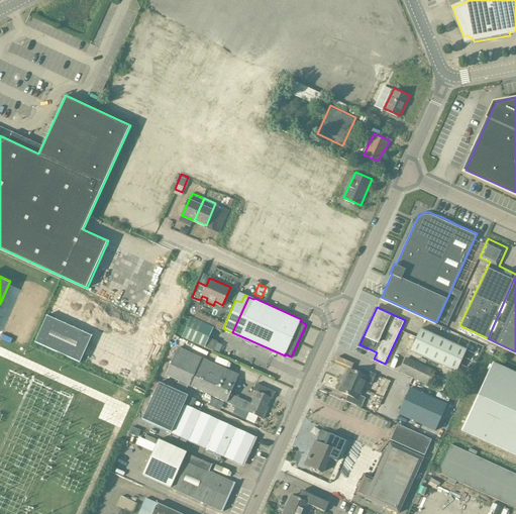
[(47,313),(34,339),(80,361),(92,334),(47,313)]
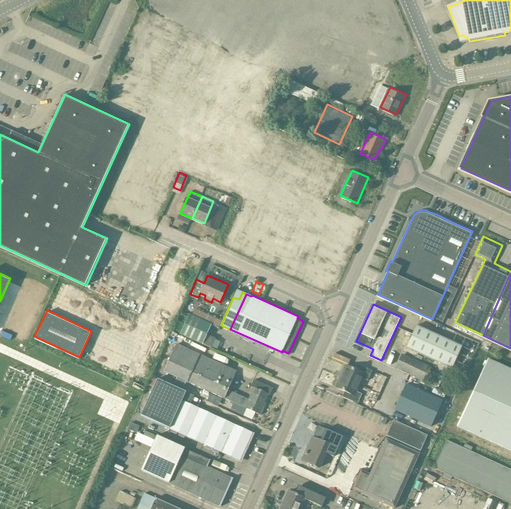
[(212,346),(216,336),(208,332),(212,322),(189,312),(181,332),(212,346)]
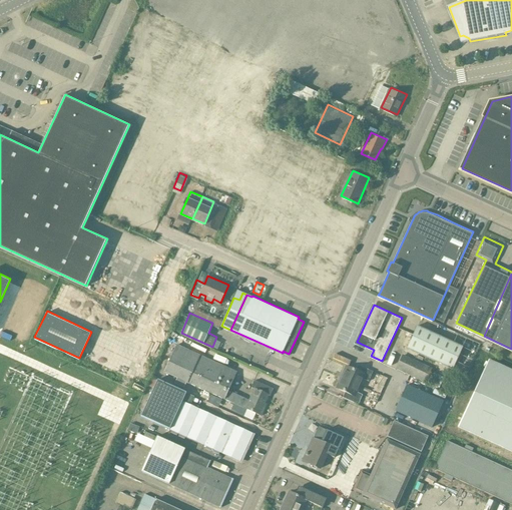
[(463,344),(418,324),(408,347),(453,367),(463,344)]
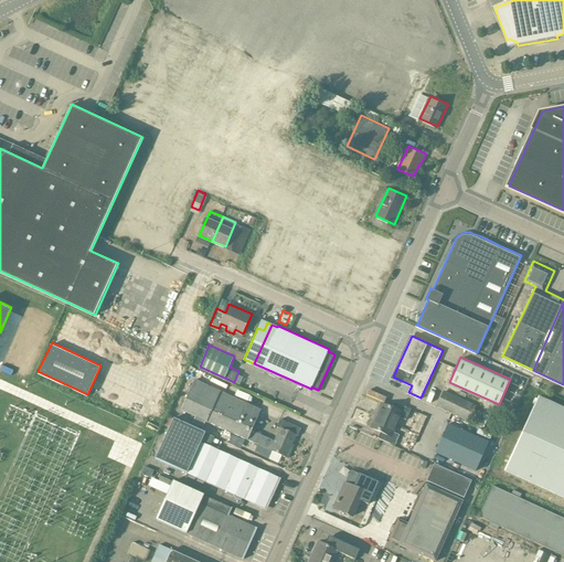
[(197,379),(183,409),(195,414),(206,419),(248,438),(272,448),(273,449),(269,457),(279,460),(283,454),(288,457),(293,447),(290,446),(297,433),(291,431),(295,423),(282,417),(278,424),(282,426),(276,439),(253,428),(262,409),(197,379)]
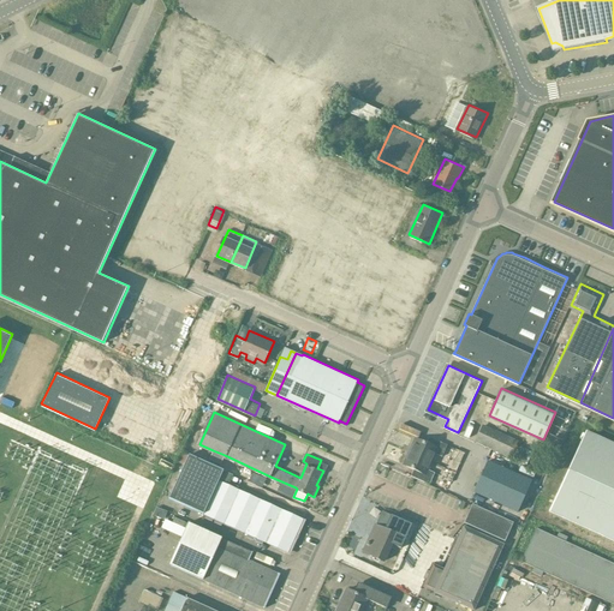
[(511,454),(518,437),(482,420),(474,437),(511,454)]
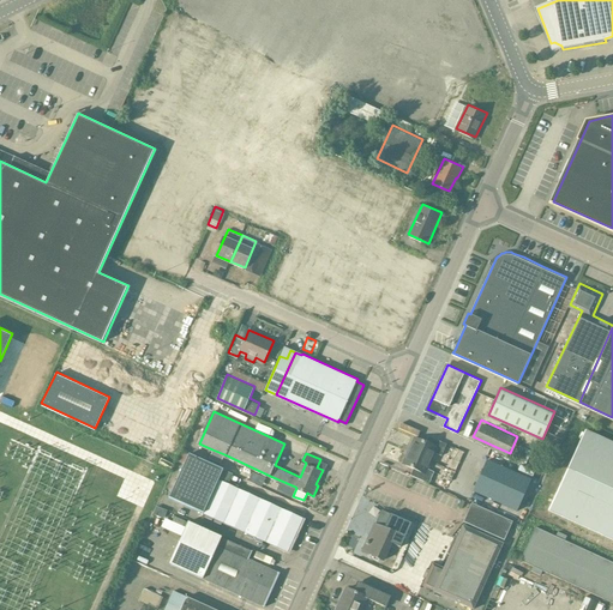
[(612,441),(586,429),(550,508),(612,537),(612,441)]
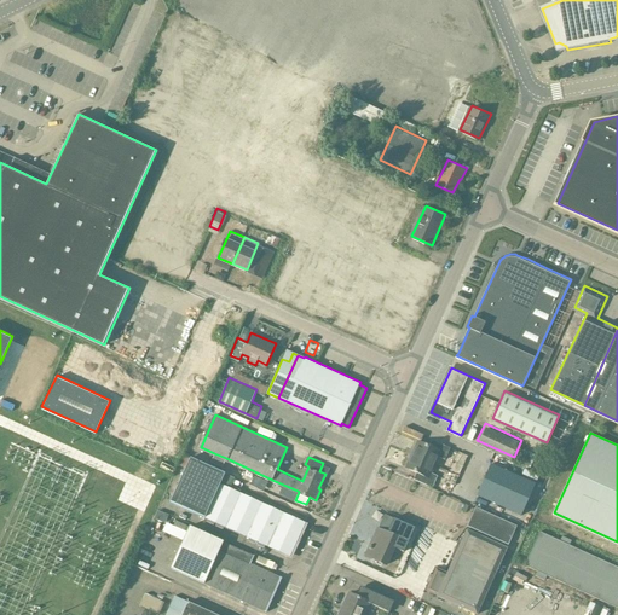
[(433,446),(419,440),(413,453),(435,463),(439,456),(445,458),(451,446),(435,440),(433,446)]
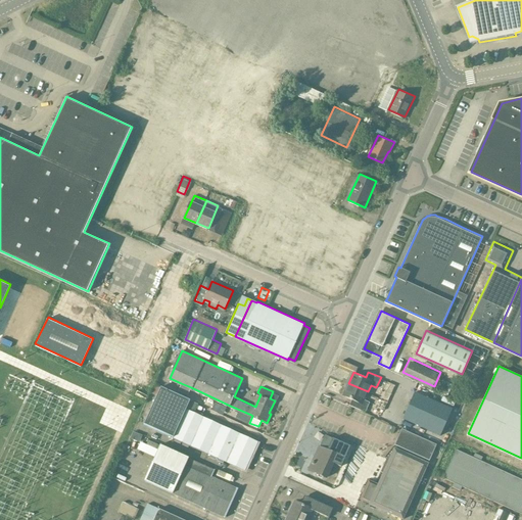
[(191,387),(181,383),(179,388),(188,392),(191,387)]
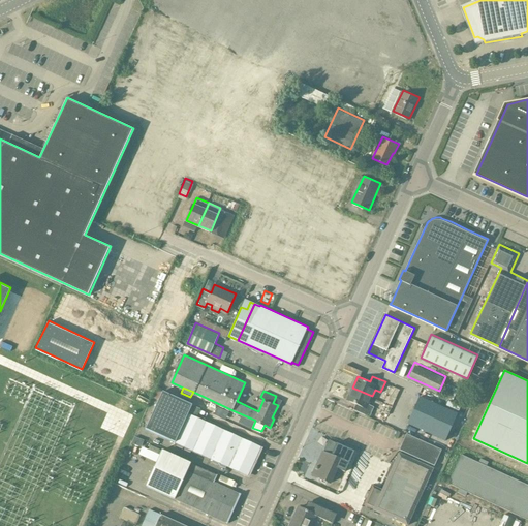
[(374,406),(369,403),(372,396),(352,388),(347,399),(356,403),(353,408),(370,415),(374,406)]
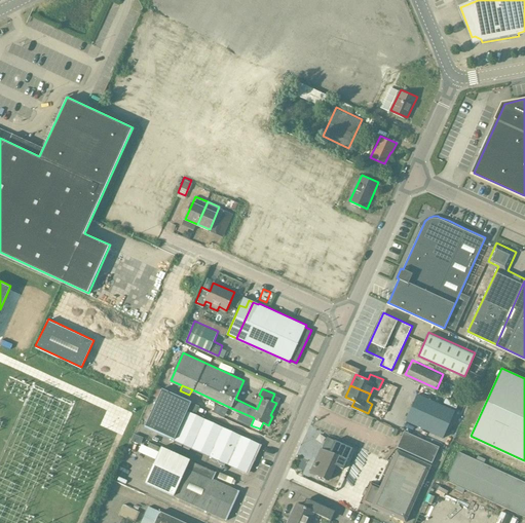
[(247,471),(260,443),(187,410),(191,401),(161,387),(145,424),(148,426),(247,471)]
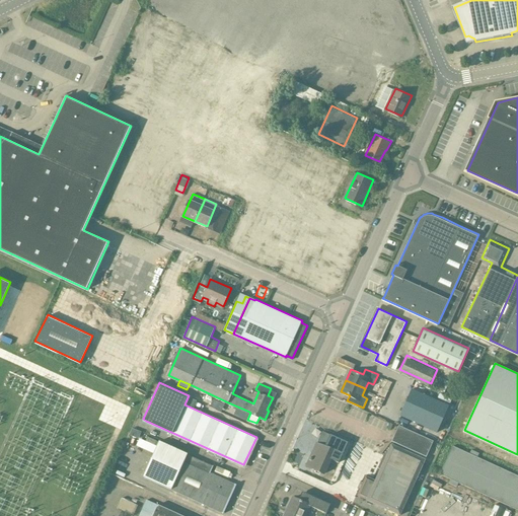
[(449,404),(412,388),(400,414),(437,431),(449,404)]
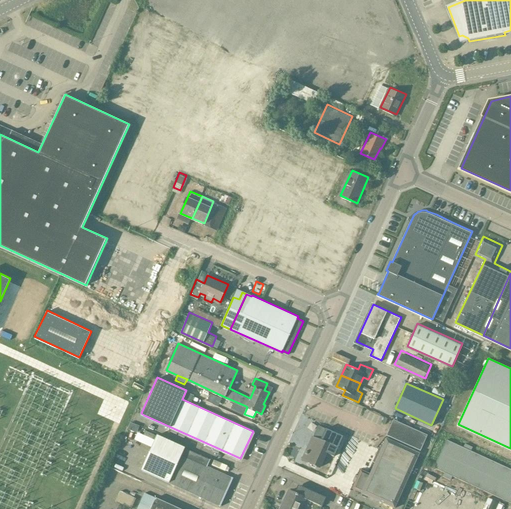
[(394,419),(390,428),(423,443),(427,434),(394,419)]
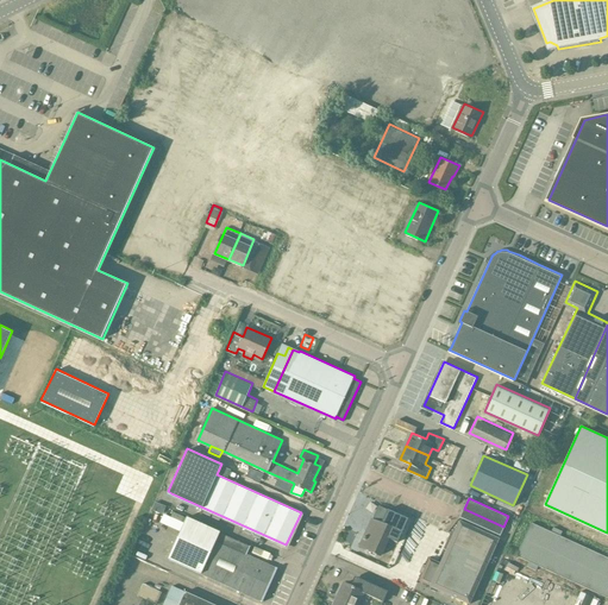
[(373,518),(361,546),(380,554),(388,536),(397,540),(408,517),(380,503),(374,515),(381,517),(378,521),(373,518)]
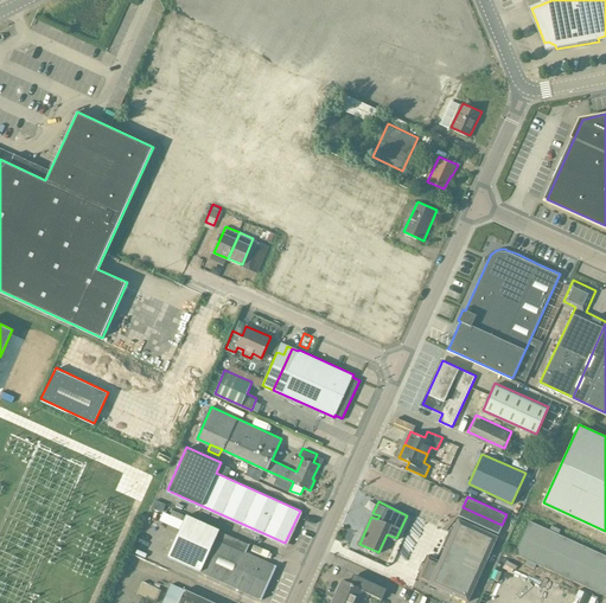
[(177,524),(182,511),(172,507),(171,511),(164,508),(160,518),(177,524)]
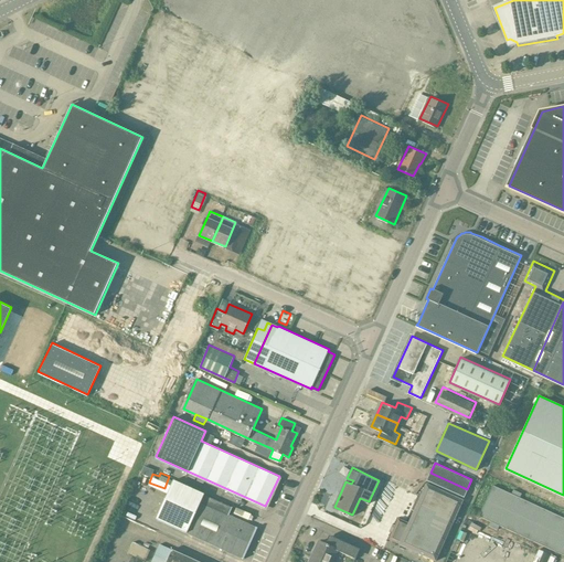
[(400,543),(436,560),(467,489),(431,473),(427,479),(428,479),(408,522),(398,518),(396,523),(394,525),(392,527),(392,529),(393,531),(390,538),(400,542),(400,543)]
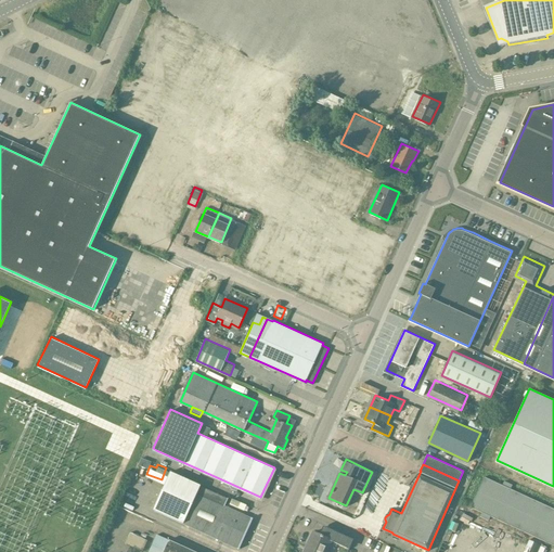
[(165,485),(152,509),(237,548),(252,517),(224,505),(228,497),(201,484),(201,485),(171,472),(168,476),(165,485)]
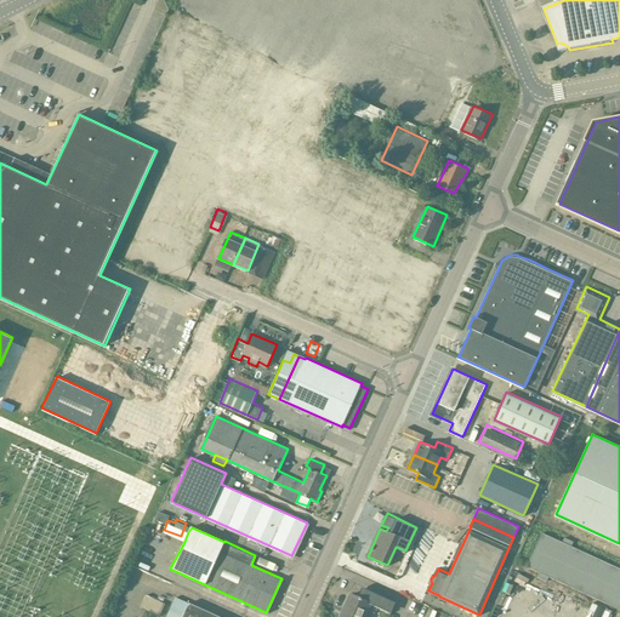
[(541,530),(527,564),(540,570),(538,575),(547,580),(550,575),(619,607),(619,566),(572,544),(574,540),(564,536),(563,540),(541,530)]
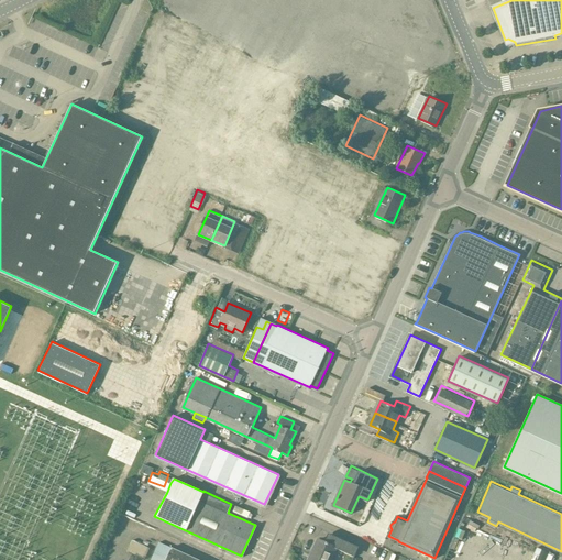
[(318,539),(311,553),(323,559),(329,559),(335,547),(354,556),(359,547),(329,533),(324,541),(318,539)]
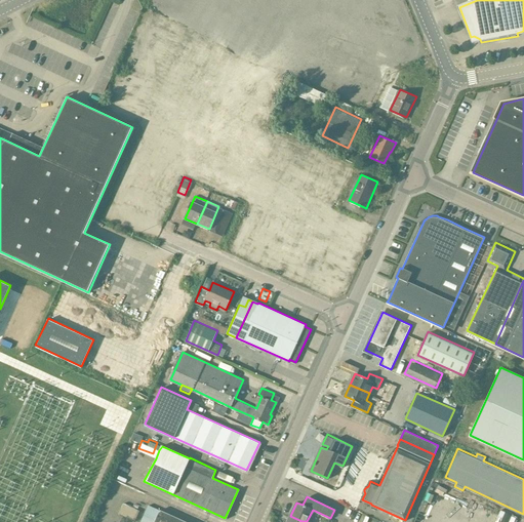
[(186,521),(160,510),(154,521),(186,521)]
